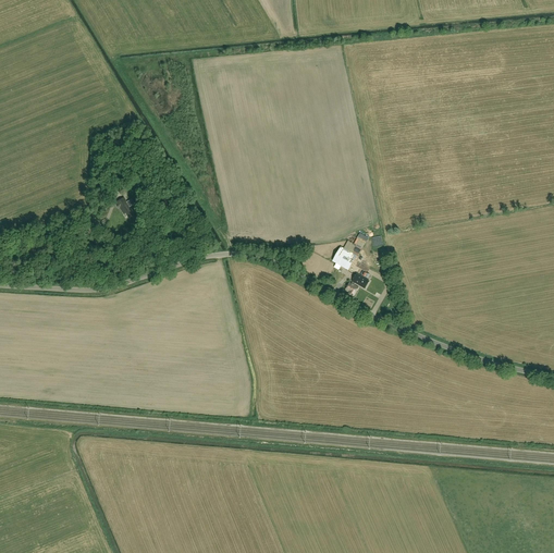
[(128,195),(123,198),(121,194),(113,198),(114,200),(113,201),(115,205),(117,204),(121,210),(123,209),(126,214),(131,211),(126,204),(131,200),(128,195)]
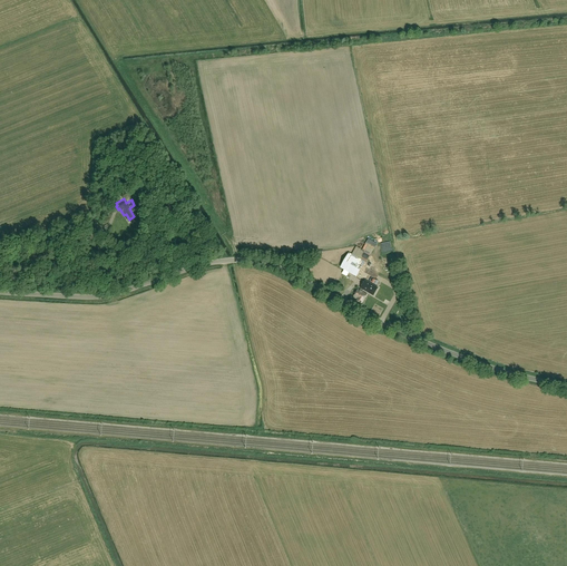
[(88,215),(79,220),(85,230),(93,224),(88,215)]
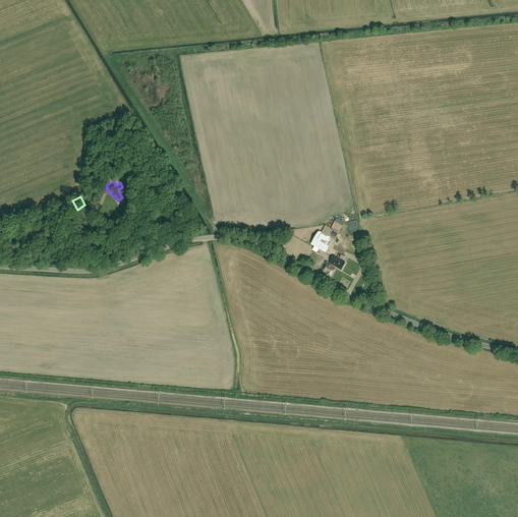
[(332,240),(318,232),(311,242),(326,250),(332,240)]
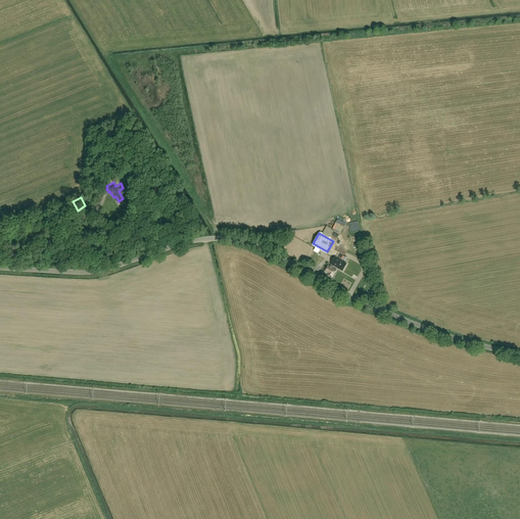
[(328,260),(328,261),(327,263),(329,264),(330,262),(339,267),(343,260),(332,253),(328,260)]
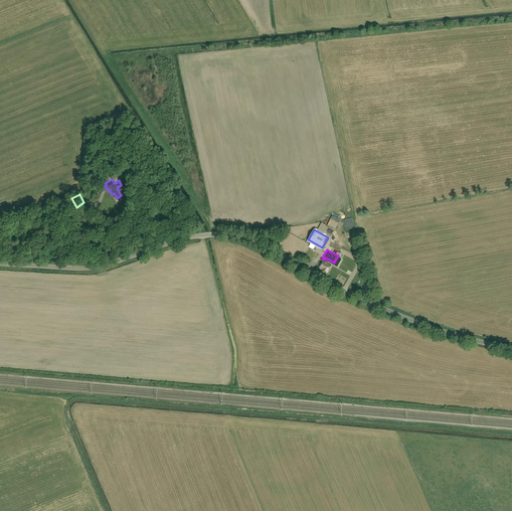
[(343,254),(339,260),(346,266),(350,260),(343,254)]
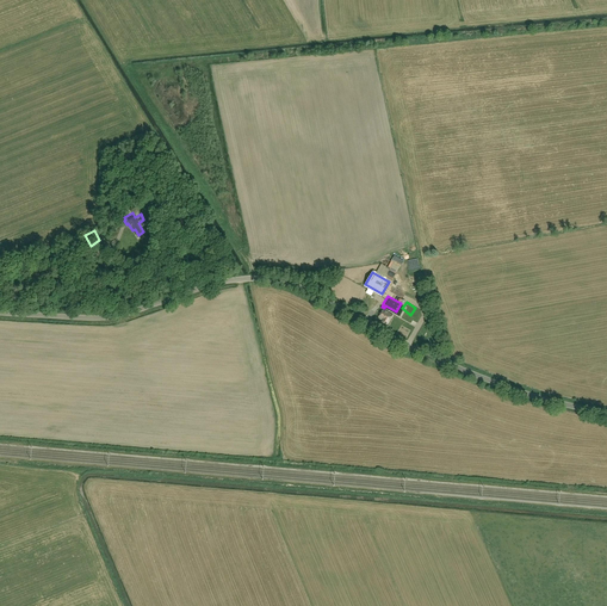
[(382,307),(379,304),(375,314),(378,315),(377,317),(383,321),(389,310),(384,308),(382,307)]
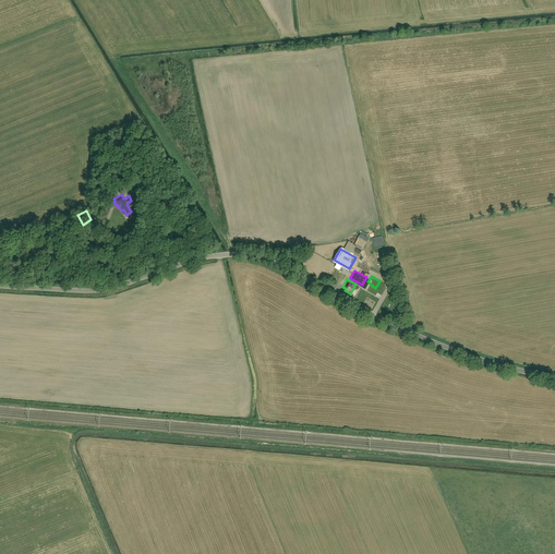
All buildings are outlined.
